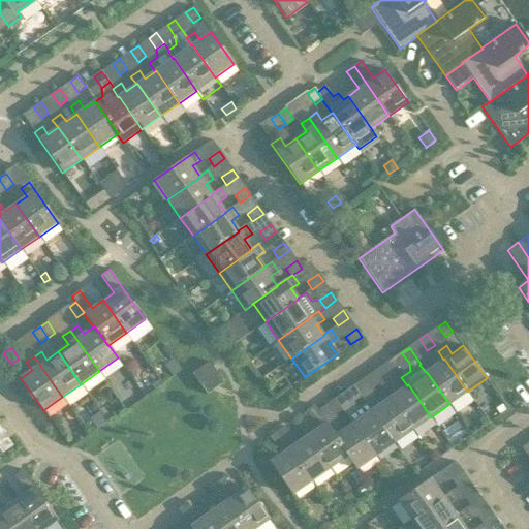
[(449,404),(467,392),(444,359),(443,360),(434,366),(428,359),(421,364),(419,365),(426,372),(427,372),(449,404)]
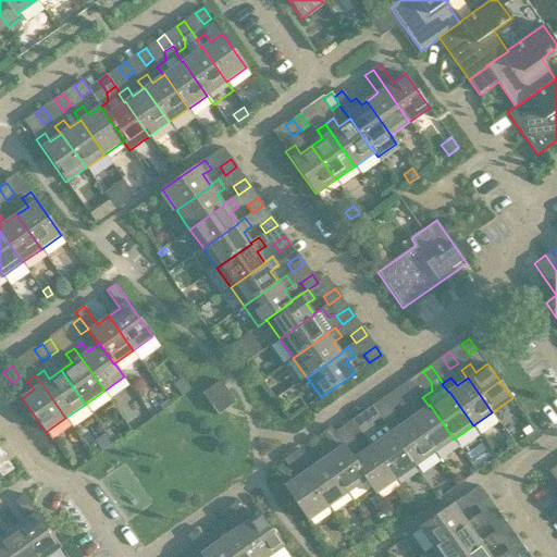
[(419,390),(411,379),(404,384),(411,396),(419,390)]
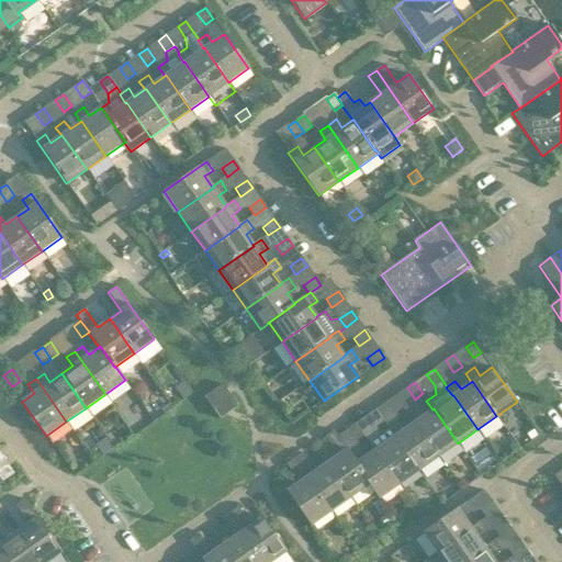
[(220,419),(237,406),(222,384),(204,397),(220,419)]
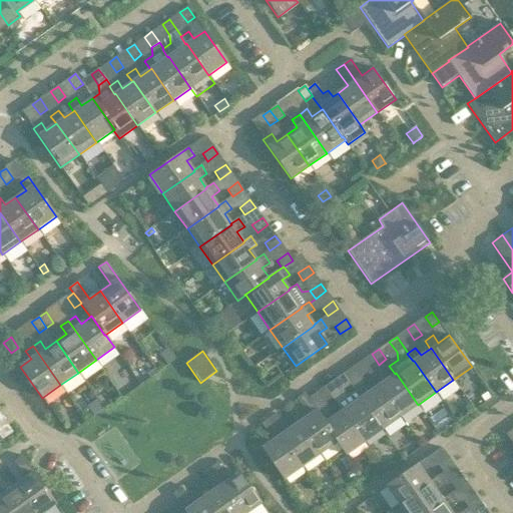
[(369,372),(361,361),(354,367),(361,377),(369,372)]
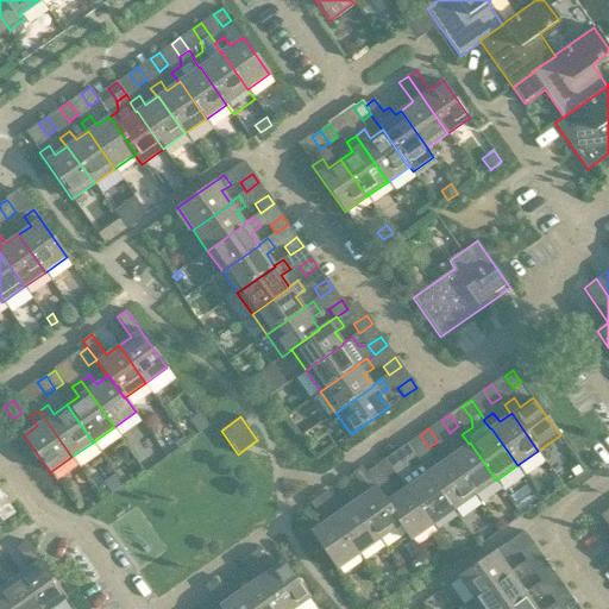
[(475,495),(496,481),(470,443),(469,444),(457,451),(451,443),(441,450),(447,458),(449,458),(475,495)]
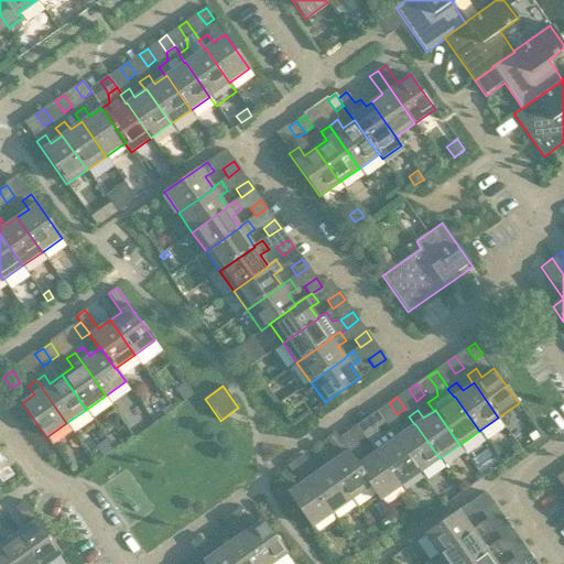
[(369,416),(378,429),(386,422),(378,411),(369,416)]
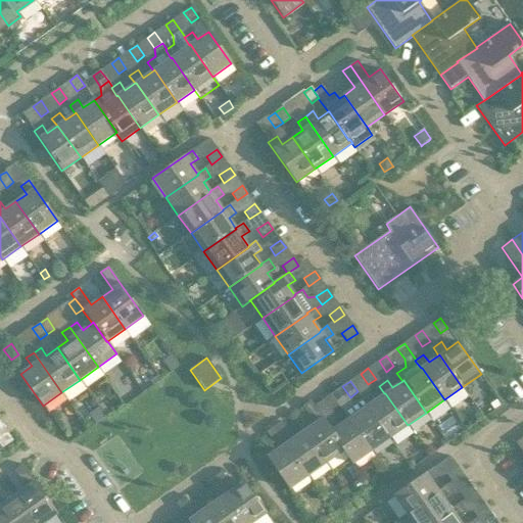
[(389,438),(408,425),(385,393),(384,393),(375,400),(369,392),(361,398),(366,407),(367,406),(389,438)]
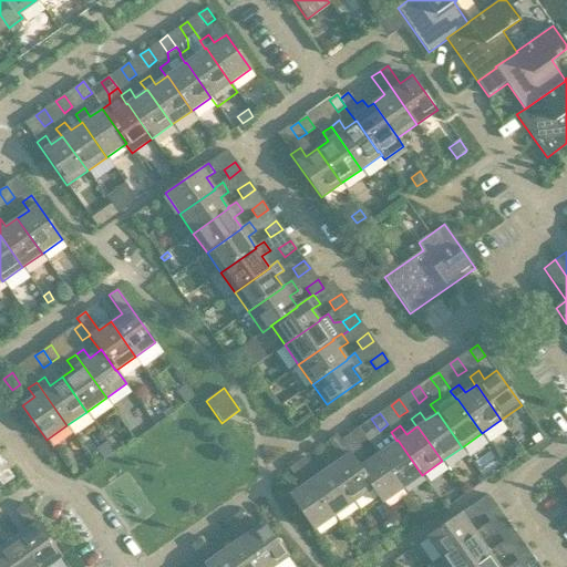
[(368,439),(360,426),(351,433),(360,444),(368,439)]
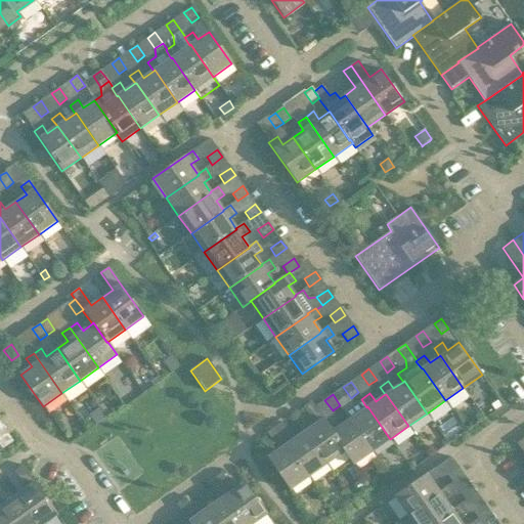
[(344,411),(343,411),(349,420),(350,419),(373,451),(390,439),(367,406),(366,407),(361,399),(344,411)]
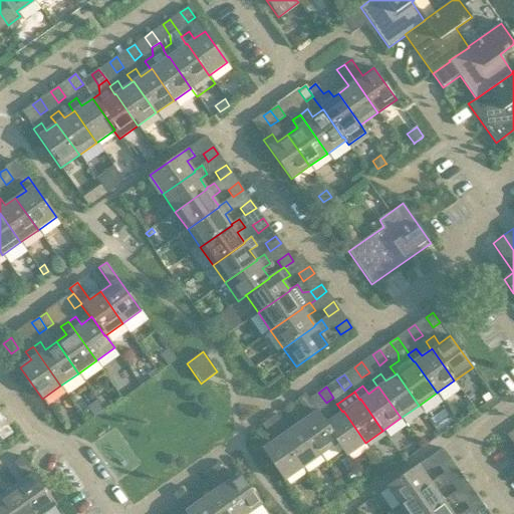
[(320,455),(337,443),(338,443),(320,416),(305,394),(297,400),(309,416),(298,424),(320,455)]
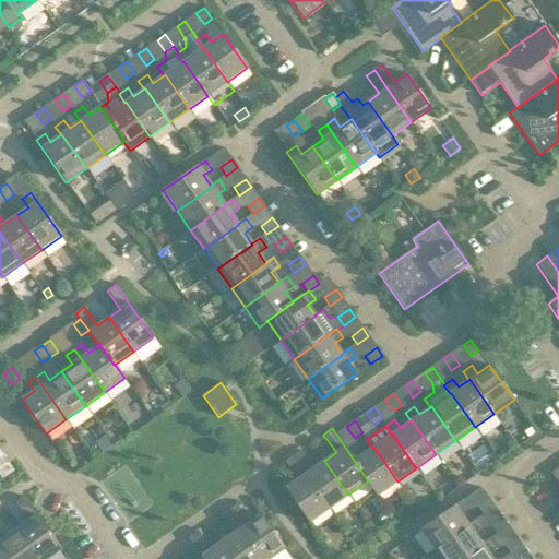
[(368,482),(367,482),(377,496),(397,482),(373,447),(372,448),(361,455),(356,447),(348,452),(368,482)]
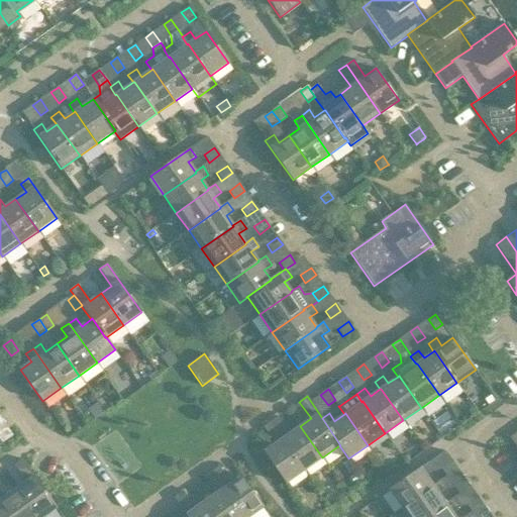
[(271,422),(305,471),(322,457),(300,426),(290,433),(278,417),(271,422)]
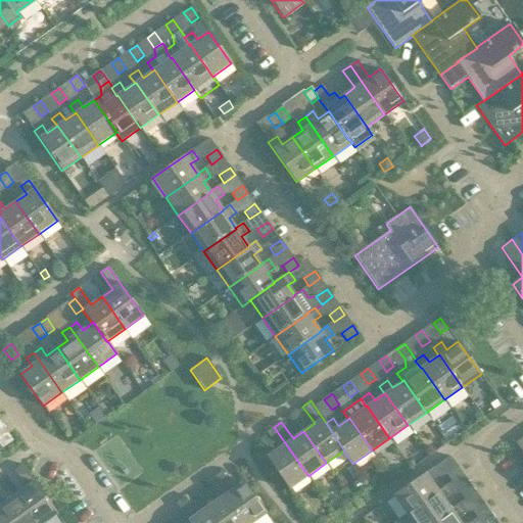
[(289,488),(308,476),(274,427),(267,432),(278,448),(267,457),(289,488)]
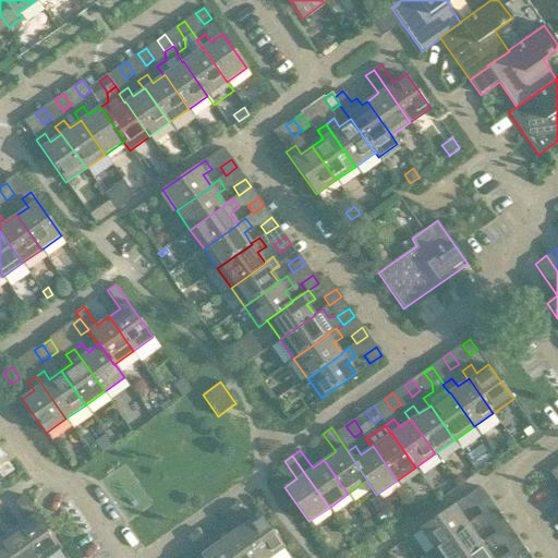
[(14,471),(10,464),(9,462),(0,468),(0,474),(2,478),(14,471)]
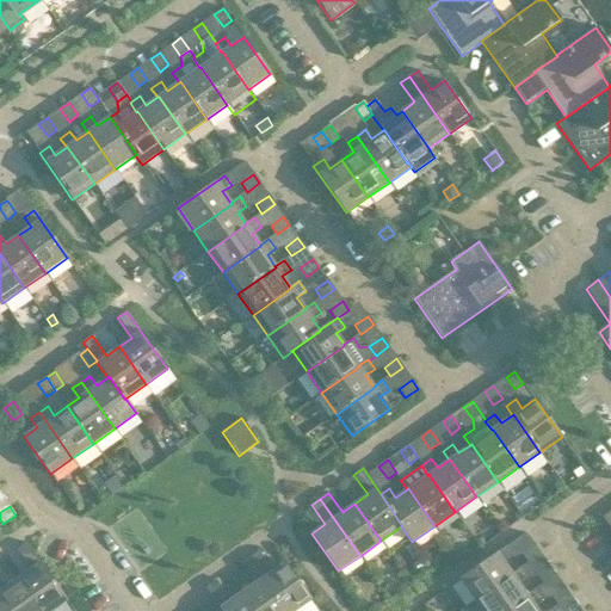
[(31,569),(19,579),(41,610),(51,610),(67,600),(26,543),(17,549),(31,569)]
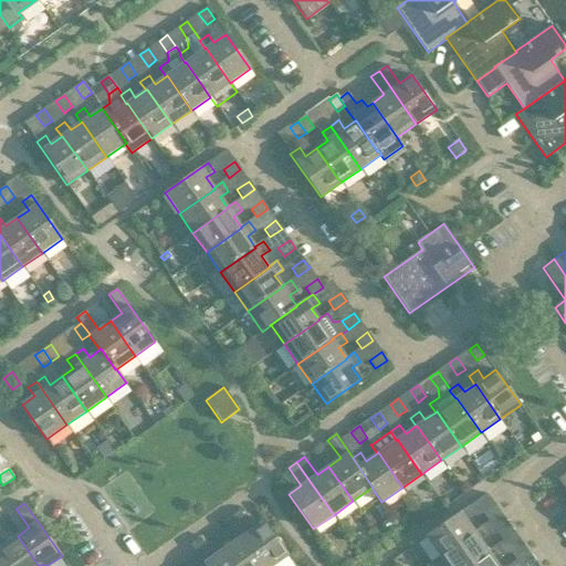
[(490,522),(502,514),(495,505),(484,514),(490,522)]
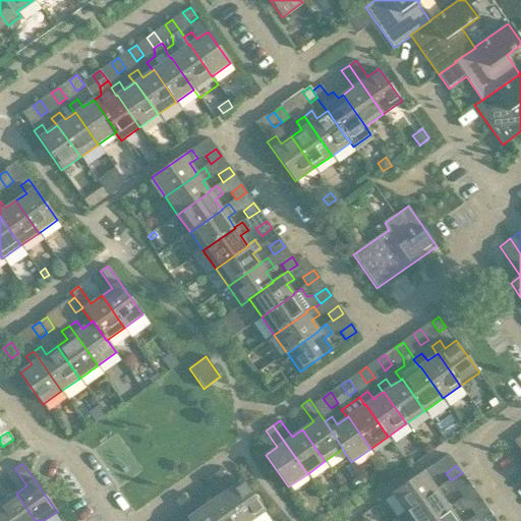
[(392,494),(405,513),(437,490),(437,489),(429,479),(438,474),(431,466),(392,494)]
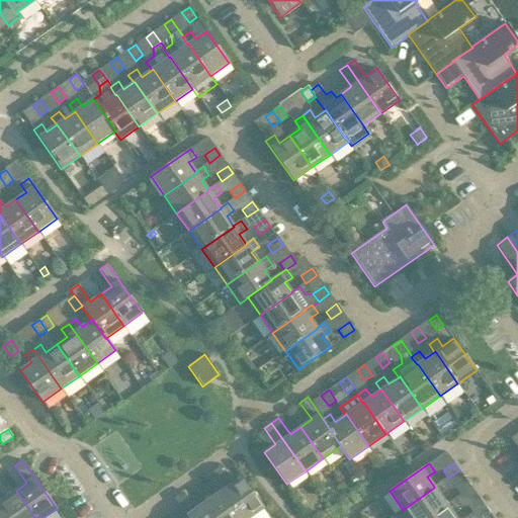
[(219,467),(211,472),(243,517),(250,517),(264,509),(242,477),(231,485),(219,467)]
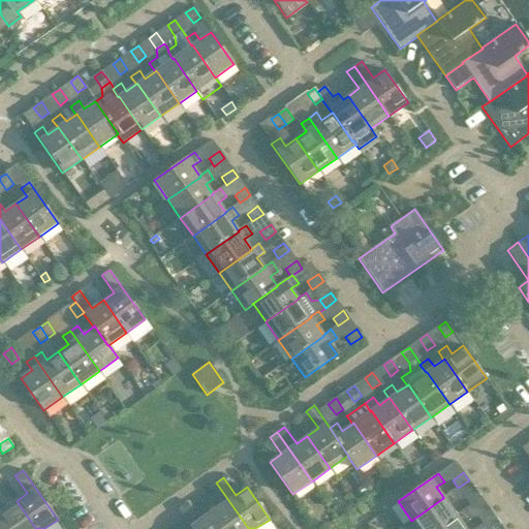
[(220,505),(210,512),(220,528),(248,528),(216,483),(209,488),(220,505)]
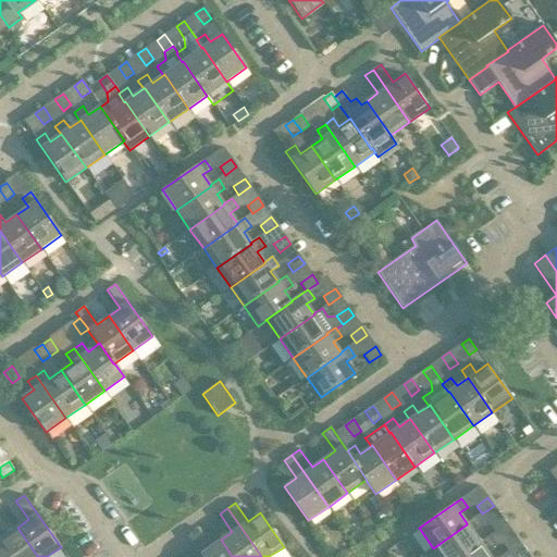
[(391,515),(381,521),(385,528),(395,520),(391,515)]
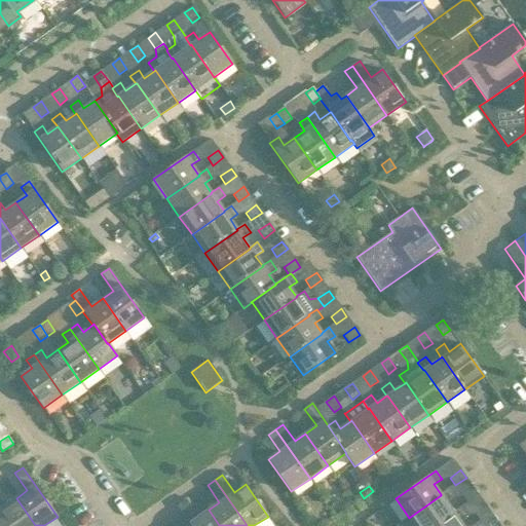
[(409,518),(414,525),(435,525),(454,513),(453,512),(447,502),(454,496),(448,488),(441,494),(441,495),(409,518)]
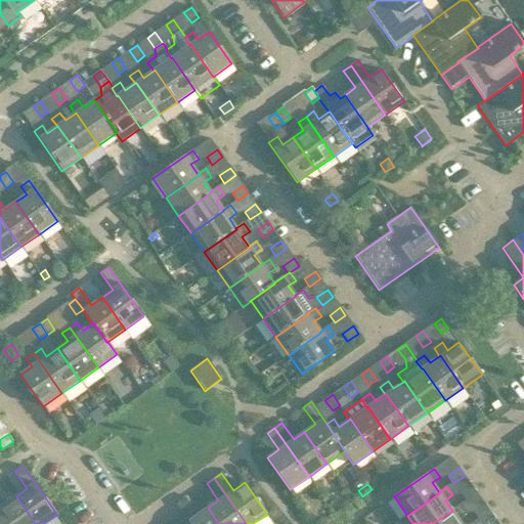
[(472,486),(461,494),(466,501),(477,493),(472,486)]
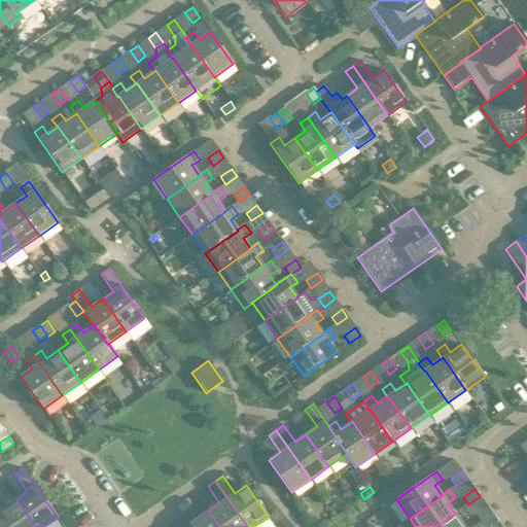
[(0,514),(8,526),(35,526),(16,499),(5,506),(0,498),(0,514)]
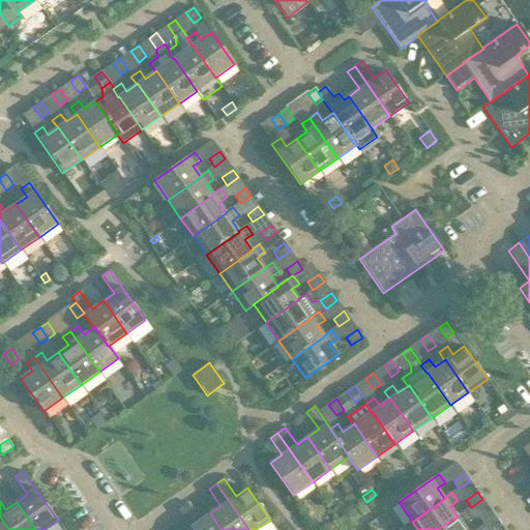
[(178,510),(193,529),(221,529),(210,513),(199,522),(187,504),(178,510)]
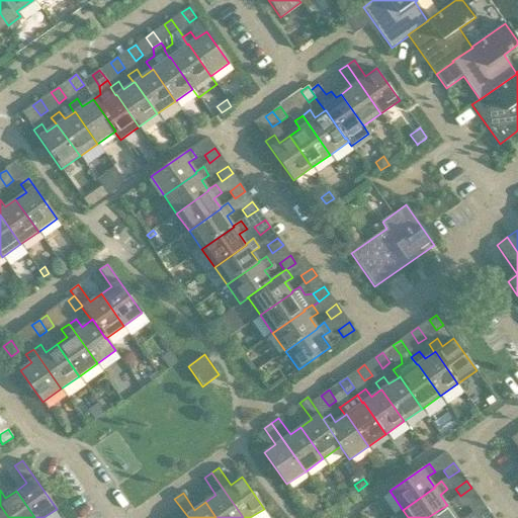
[(428,517),(455,517),(452,513),(460,507),(454,499),(446,504),(447,505),(428,517)]
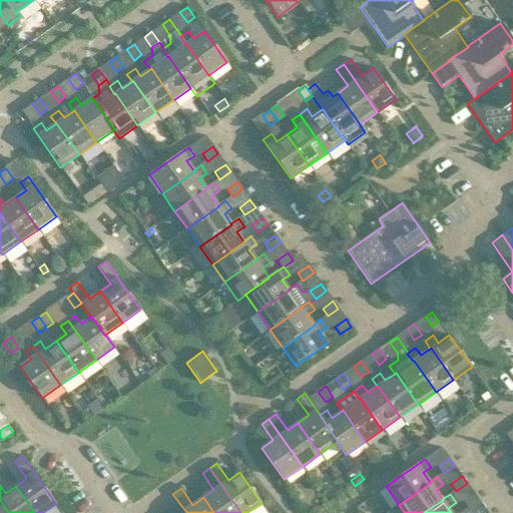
[(474,494),(463,501),(469,509),(479,501),(474,494)]
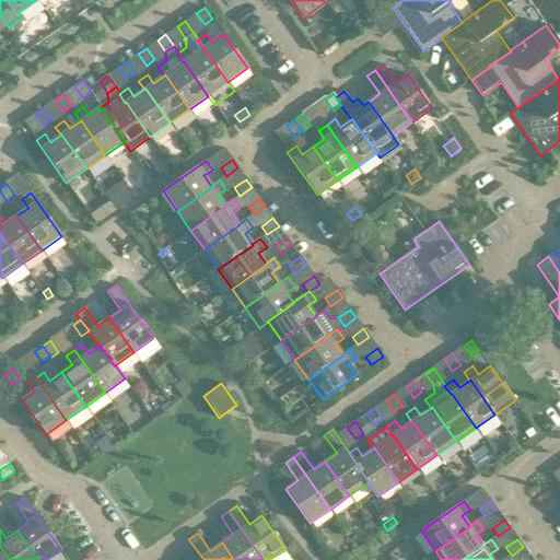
[(0,559),(9,559),(0,546),(0,559)]
